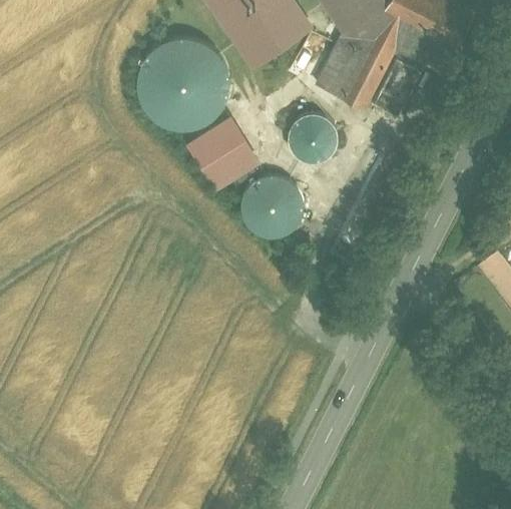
[(199,0),(252,74),(312,33),(288,0),(199,0)]
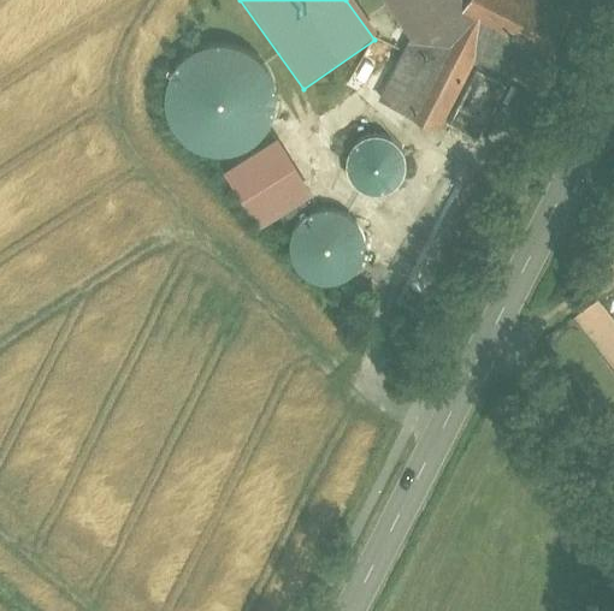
[(384,0),(413,41),(381,104),(407,117),(455,23),(467,0),(384,0)]
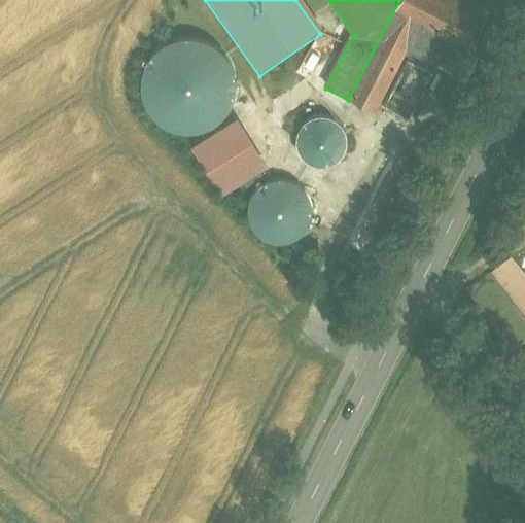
[(487,13),(460,0),(399,0),(389,20),(415,33),(406,50),(454,75),(487,13)]
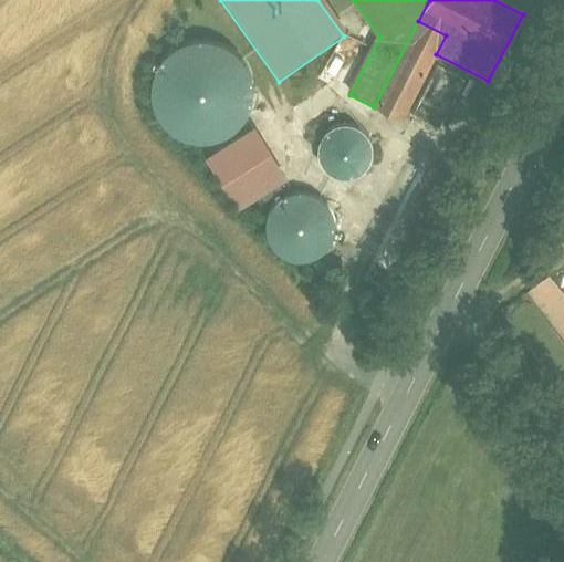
[(418,21),(374,107),(401,122),(436,54),(446,35),(418,21)]
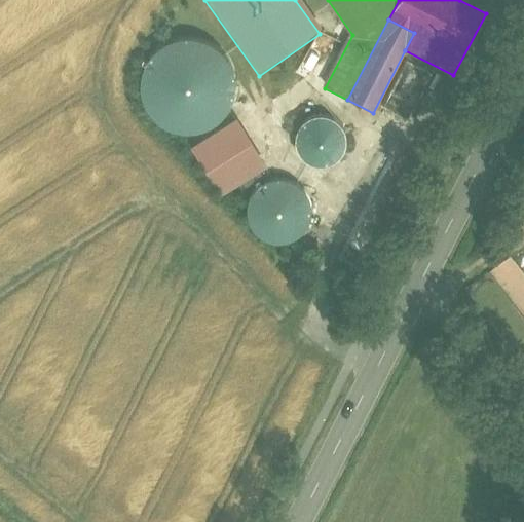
[(179,136),(195,137),(210,133),(223,123),(231,111),(236,97),(235,81),(230,68),(221,56),(209,47),(194,44),(179,45),(165,50),(153,61),(146,75),(143,90),(146,106),(153,119),(164,129),(179,136)]
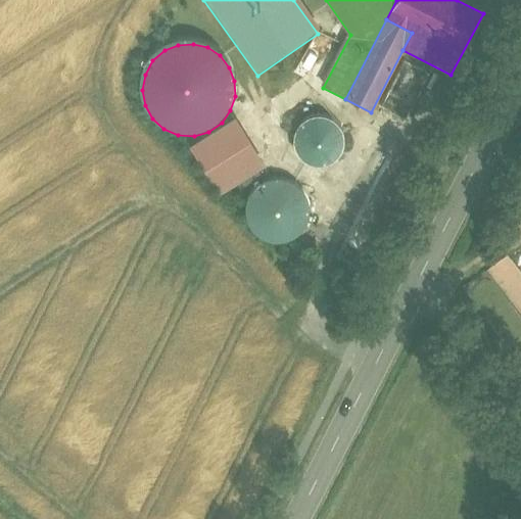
[(328,119),(322,116),(316,116),(310,119),(303,122),(299,126),(296,132),(294,138),(294,144),(295,150),(298,156),(302,160),(308,164),(314,167),(320,168),(326,167),(332,164),(337,160),(341,155),(343,149),(344,143),(344,137),(342,131),(338,126),(334,122),(328,119)]
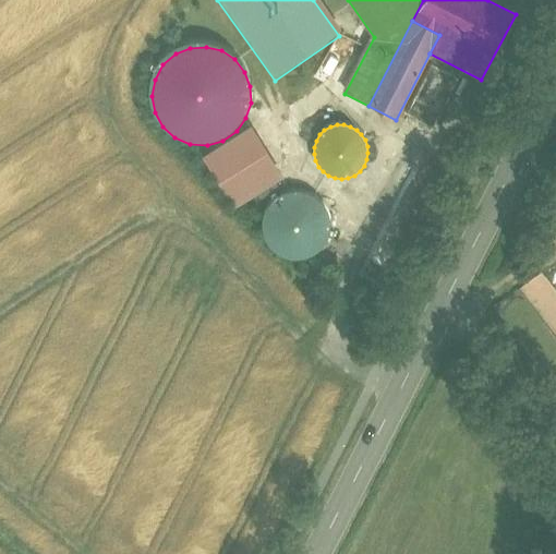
[(251,131),(206,159),(234,204),(279,176),(251,131)]
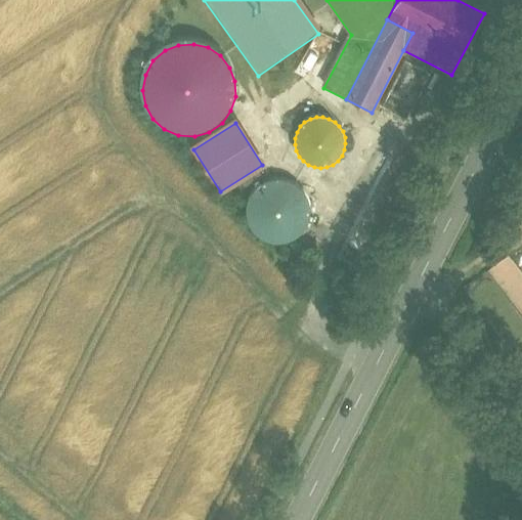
[(286,181),(277,180),(269,181),(261,185),(255,190),(250,197),(248,205),(247,213),(248,221),(252,228),(257,235),(263,240),(271,243),(279,244),(288,242),(295,239),(302,233),(306,226),(309,219),(310,211),(309,203),(305,195),(300,188),(293,183),(286,181)]
